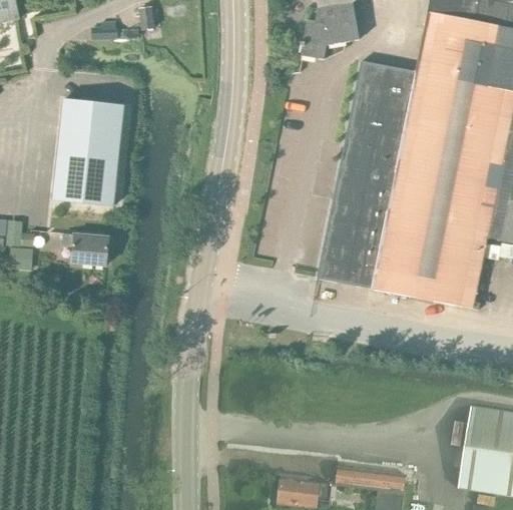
[(0,0),(0,20),(17,17),(14,0),(0,0)]
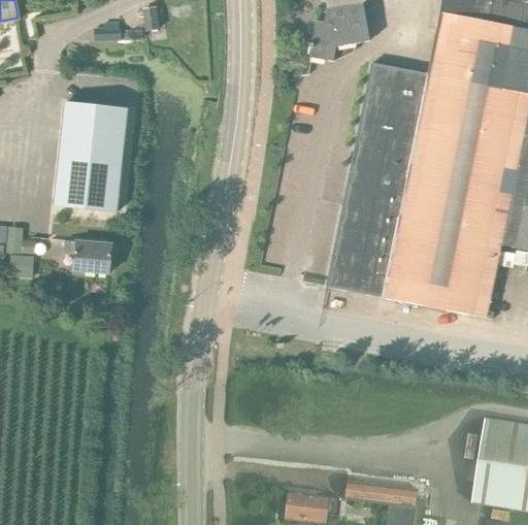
[(316,19),(311,39),(315,29),(337,14),(362,9),(363,8),(362,0),(353,0),(326,3),(324,20),(316,19)]
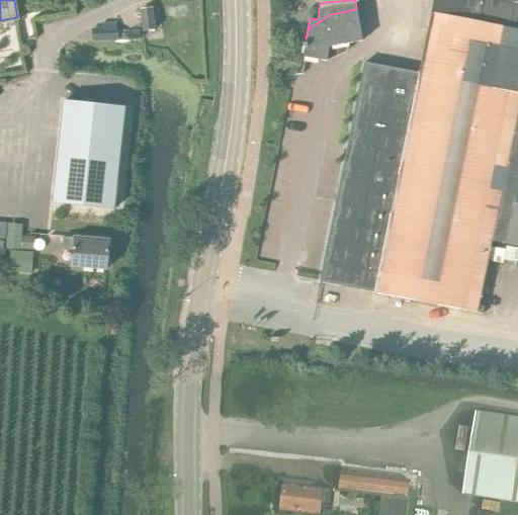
[(504,241),(517,243),(517,0),(432,0),(431,9),(432,11),(420,70),(365,60),(321,270),(319,279),(477,310),(491,238),(505,240),(504,241)]
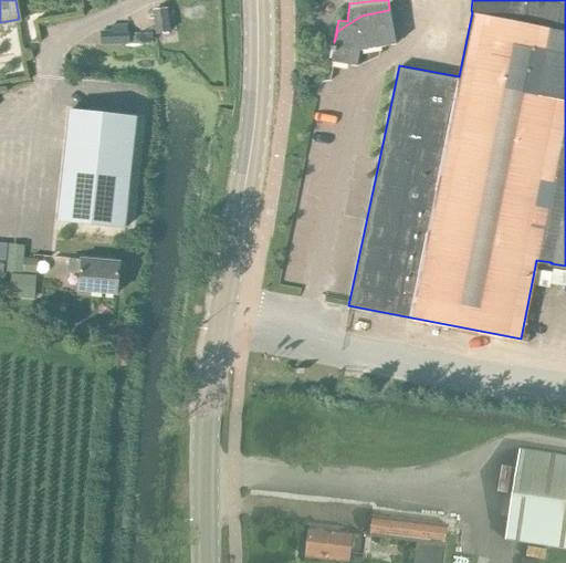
[(154,7),(153,7),(155,31),(158,31),(160,30),(170,29),(168,4),(154,7)]
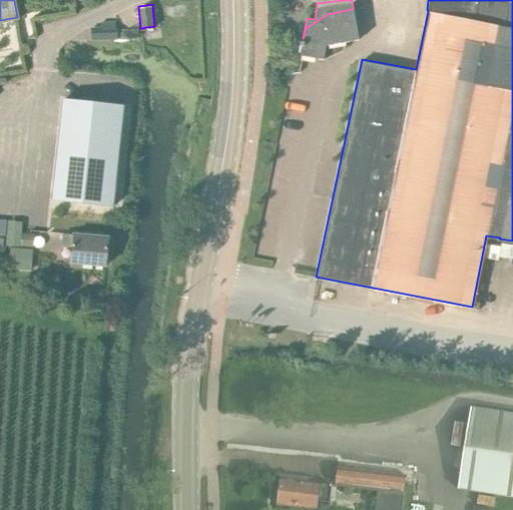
[(306,28),(303,38),(300,50),(322,58),(326,44),(358,37),(353,8),(352,9),(328,14),(306,28)]
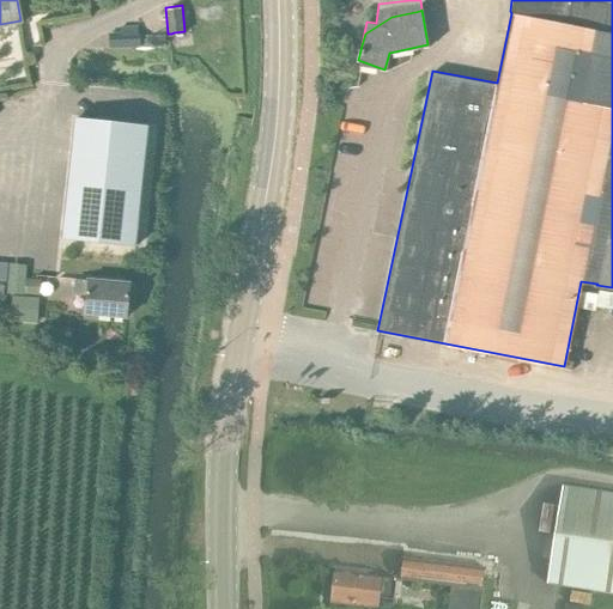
[(139,29),(108,30),(109,47),(139,44),(139,29)]
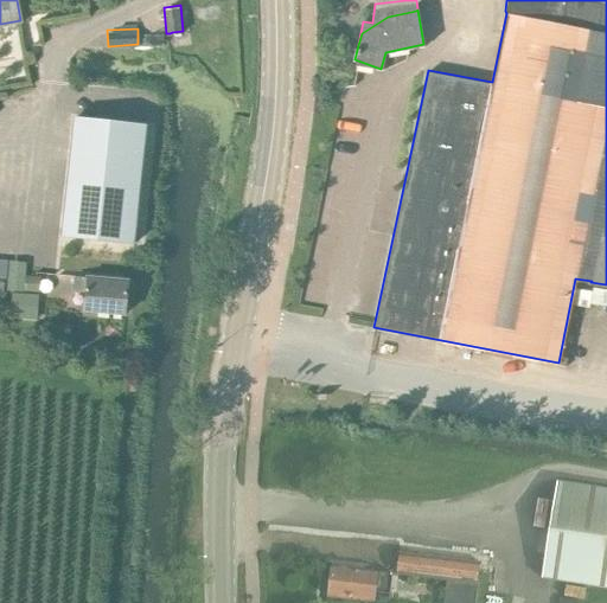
[(72,134),(61,235),(134,242),(146,123),(95,119),(75,116),(72,134)]
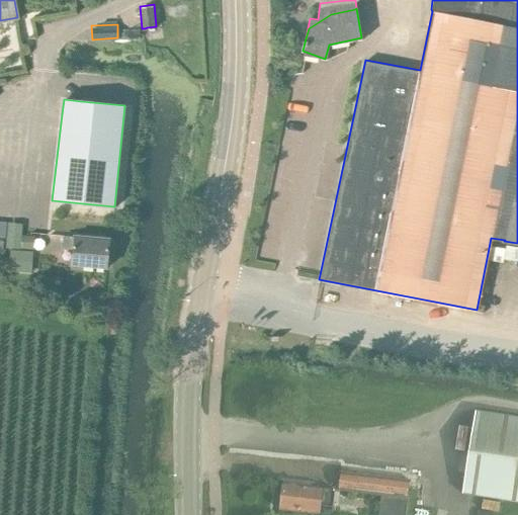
[(9,248),(19,249),(21,223),(6,222),(5,236),(5,237),(4,247),(9,248)]
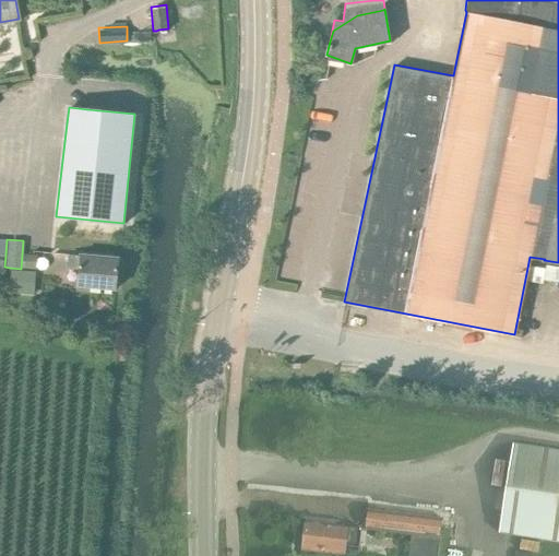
[(24,250),(22,265),(35,267),(36,251),(24,250)]
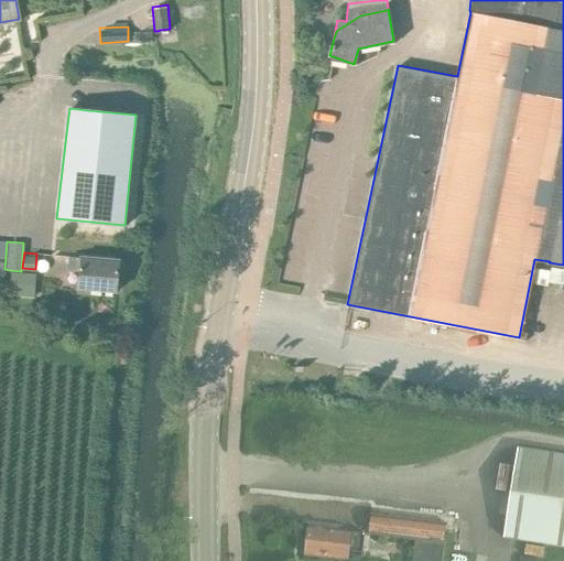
[(77,269),(76,286),(117,290),(119,259),(79,255),(79,256),(67,255),(66,268),(77,269)]
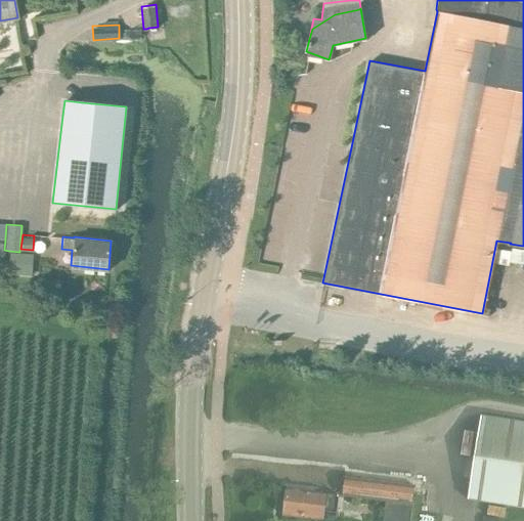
[(9,251),(8,273),(31,275),(33,253),(19,252),(9,251)]
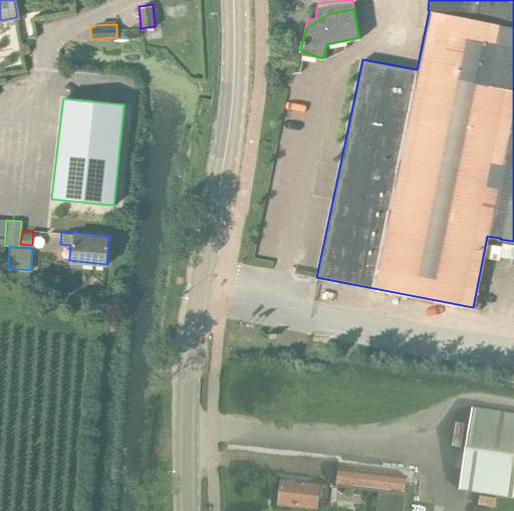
[(513,413),(471,407),(458,489),(513,497),(513,413)]
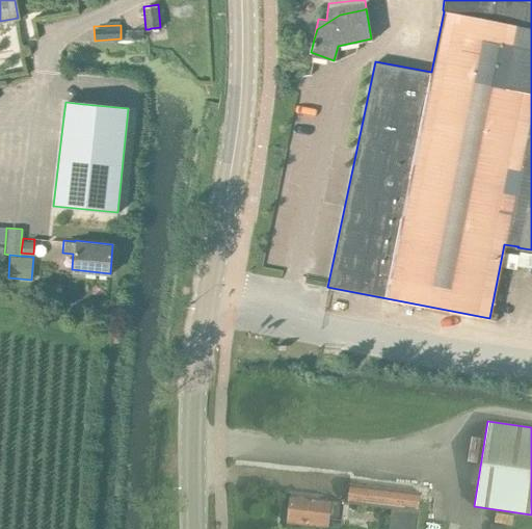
[(416,528),(419,510),(418,510),(420,492),(350,483),(347,504),(392,508),(389,528),(416,528)]
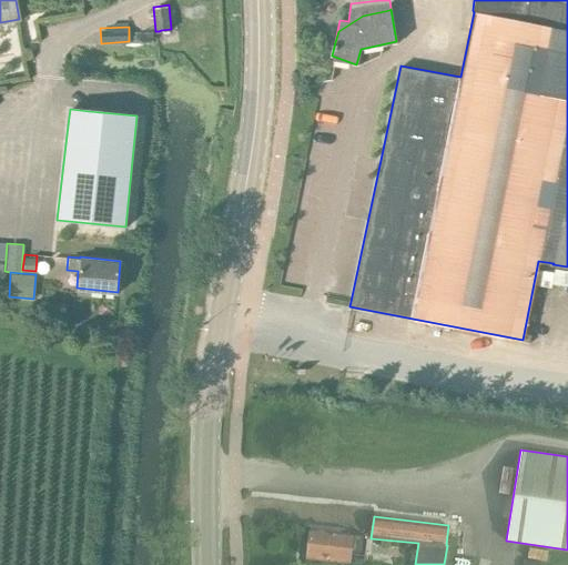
[(353,553),(364,554),(366,537),(310,530),(308,542),(302,541),(301,554),(306,555),(306,558),(352,564),(353,553)]
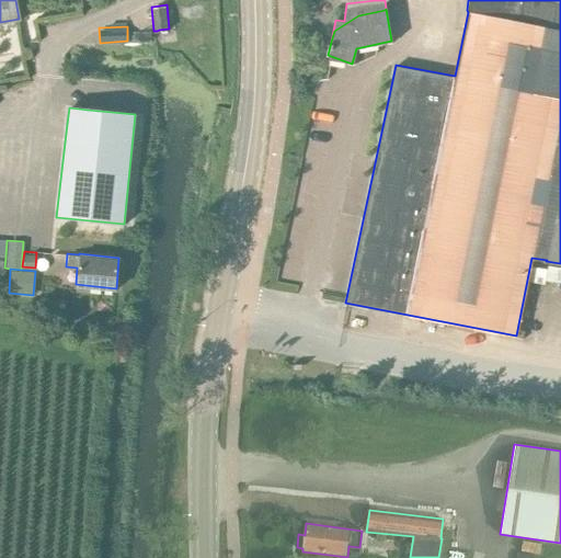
[(522,539),(519,550),(539,554),(540,543),(522,539)]
